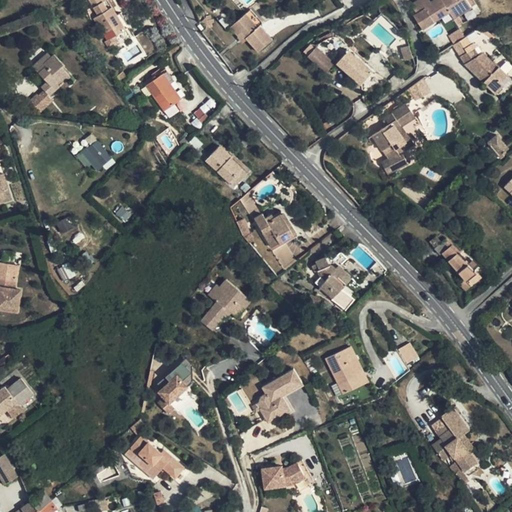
[(94,18),(108,41),(127,29),(112,7),(108,9),(104,2),(106,0),(89,0),(99,15),(94,18)]
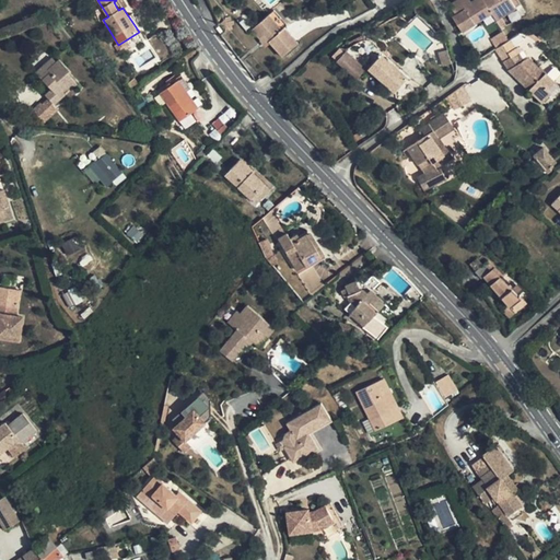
[(516,8),(511,0),(474,0),(471,1),(470,0),(457,0),(451,6),(456,14),(453,18),(463,32),(492,13),(497,20),(516,8)]
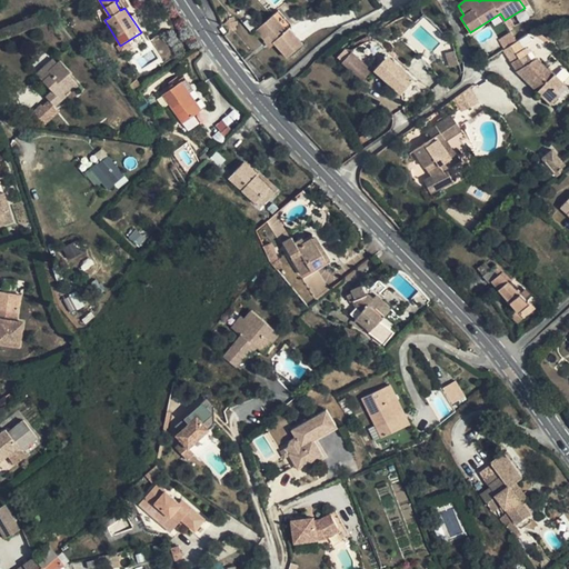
[(287,29),(289,28),(292,25),(279,10),(273,15),(287,29)]
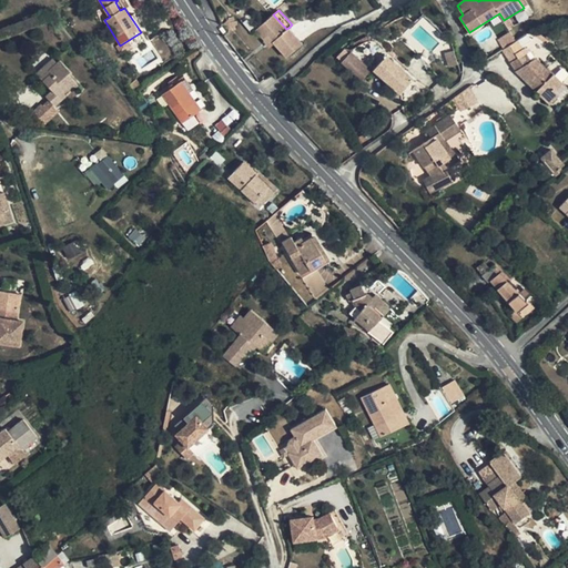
[(286,29),(273,14),(256,30),(265,40),(264,41),(270,48),(275,43),(287,58),(303,43),(288,28),(286,29)]
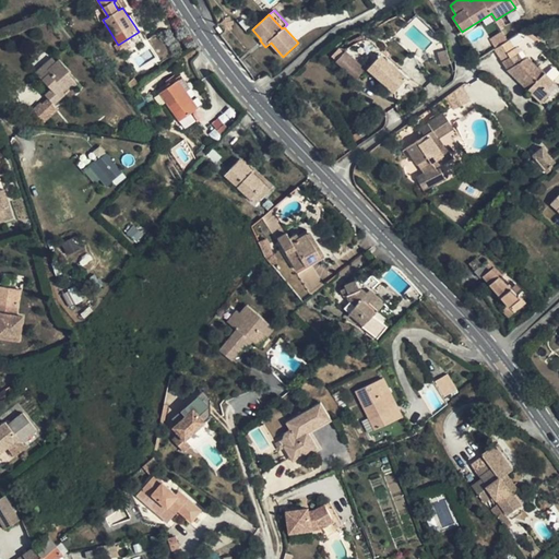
[(147,39),(162,62),(176,54),(162,31),(147,39)]
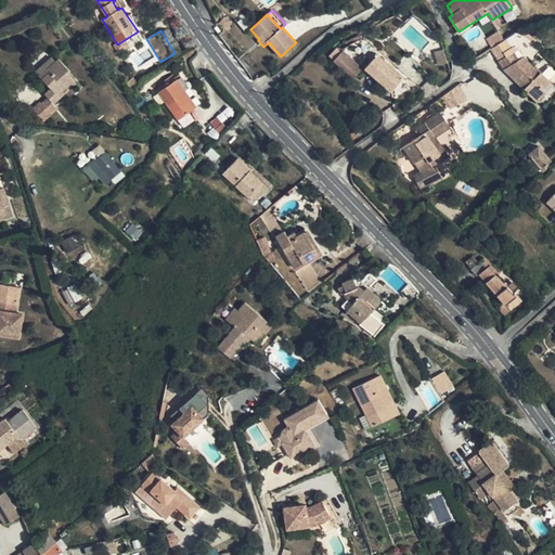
[(499,30),(486,38),(491,47),(503,39),(499,30)]
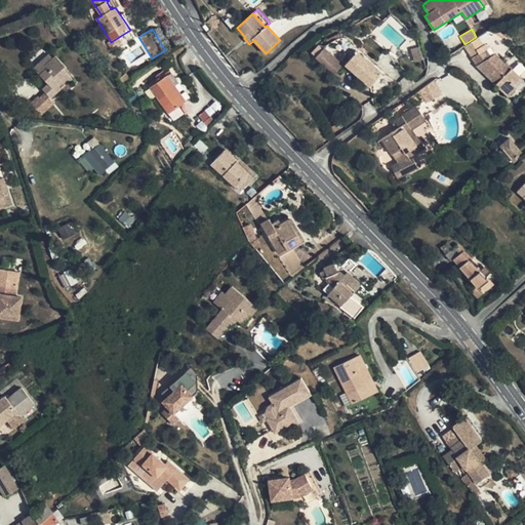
[(468,46),(474,56),(489,47),(484,37),(468,46)]
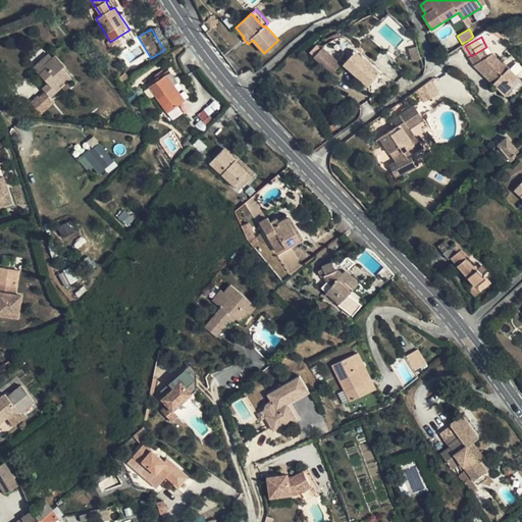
[(421,59),(417,46),(409,48),(413,61),(421,59)]
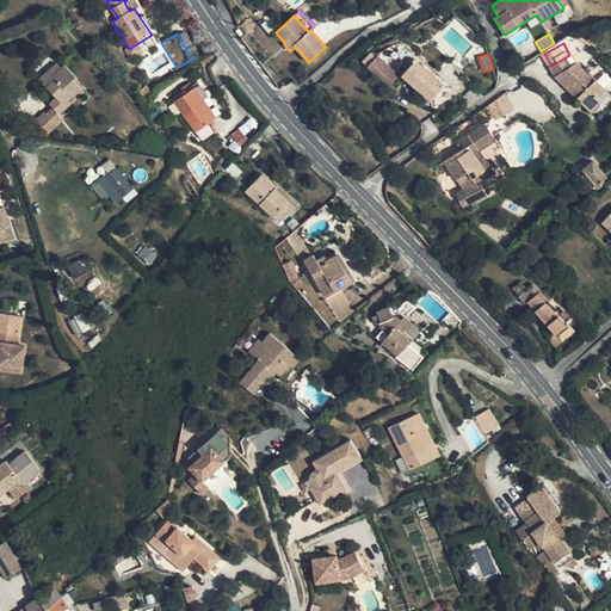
[(597,98),(606,90),(590,72),(588,73),(576,61),(572,54),(569,55),(551,66),(549,67),(555,76),(561,82),(592,112),(602,102),(597,98)]
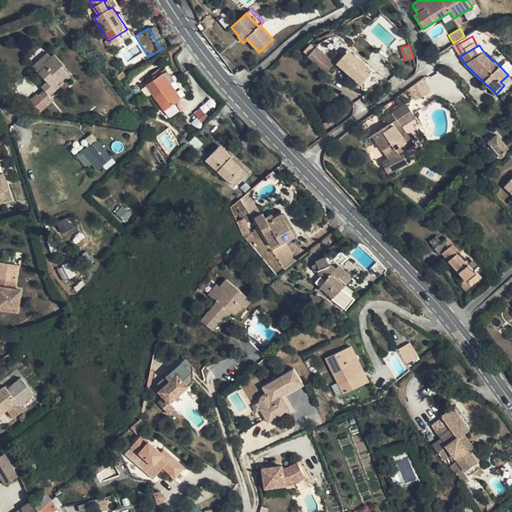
[(308,56),(326,72),(335,63),(317,46),(308,56)]
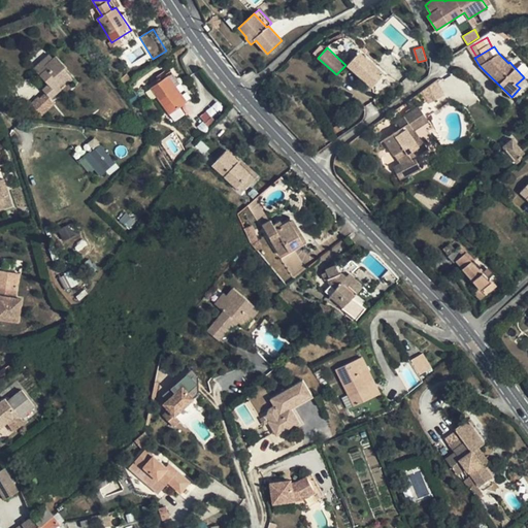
[(360,51),(348,64),(372,87),(386,73),(360,51)]
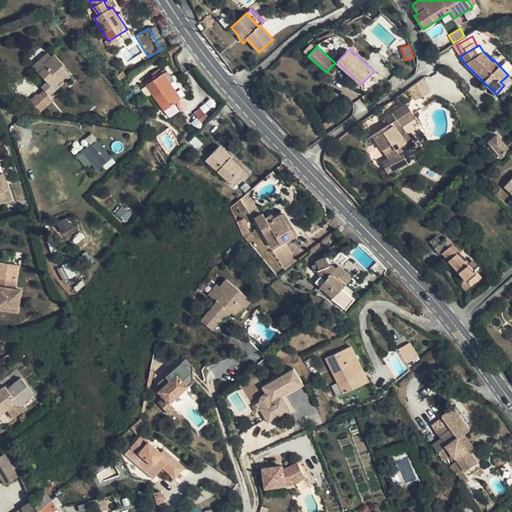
[(48,51),(40,59),(44,63),(53,56),(48,51)]
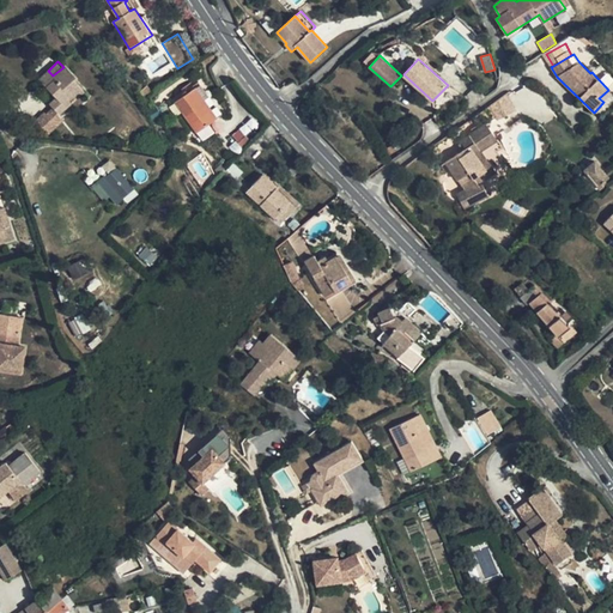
[(50,103),(54,107),(60,115),(85,91),(74,79),(77,77),(66,65),(64,67),(53,76),(56,79),(47,86),(58,97),(50,103)]
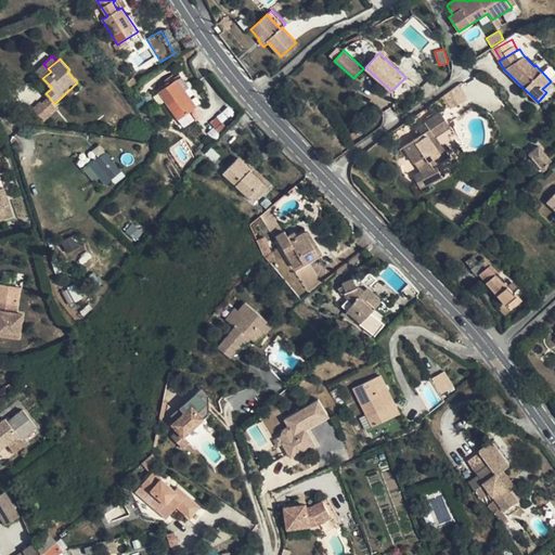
[(48,68),(43,64),(36,71),(42,78),(51,72),(48,68)]
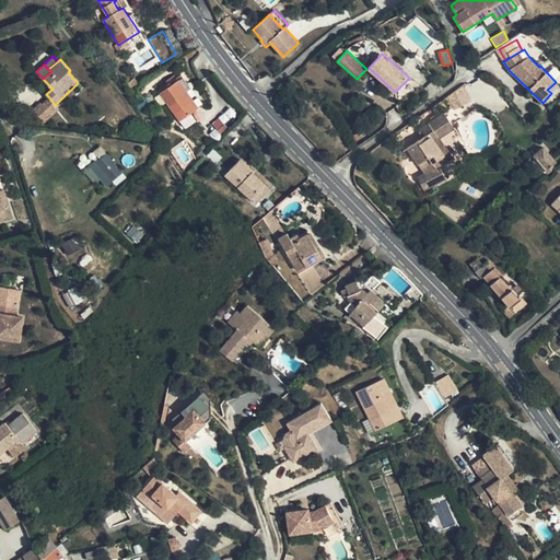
[(179,80),(199,107),(203,105),(183,77),(179,80)]
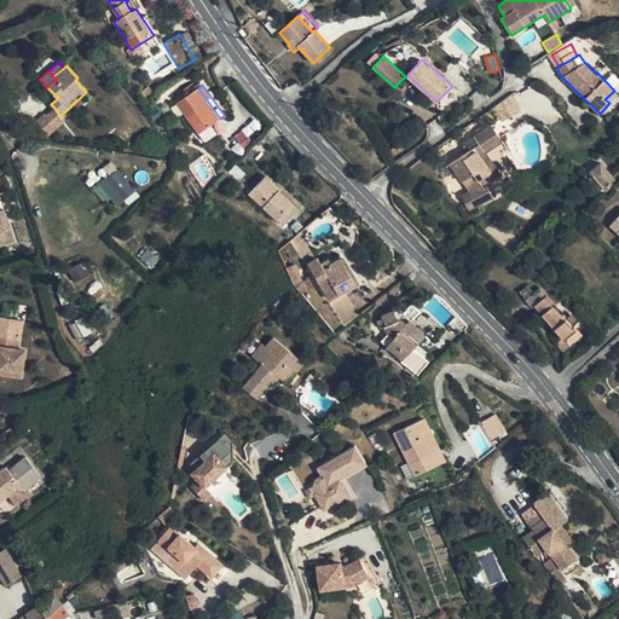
[(200,133),(220,119),(198,88),(178,103),(200,133)]
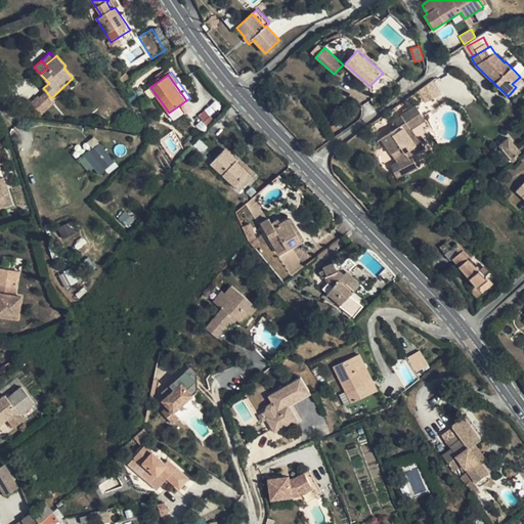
[(512,84),(516,87),(518,90),(523,84),(523,80),(520,77),(512,84)]
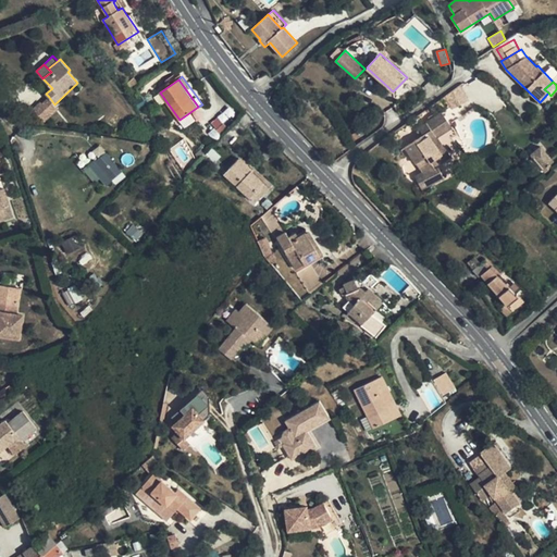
[(443,97),(452,110),(469,99),(460,86),(443,97)]
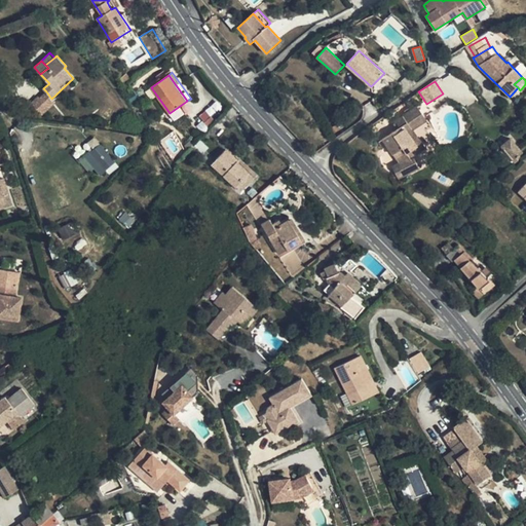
[(46,91),(40,98),(50,108),(55,103),(51,99),(46,91)]
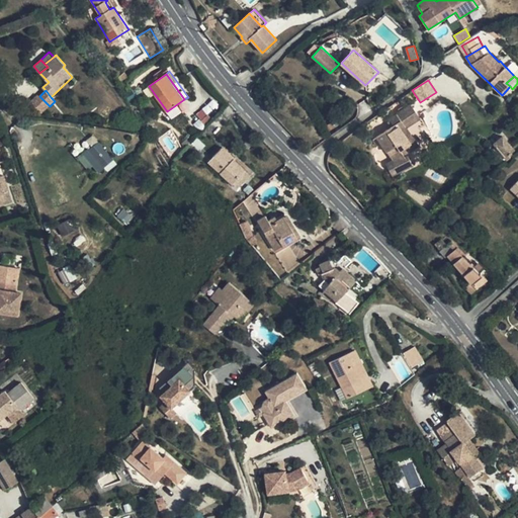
[(50,106),(39,96),(37,94),(29,102),(41,114),(50,106)]
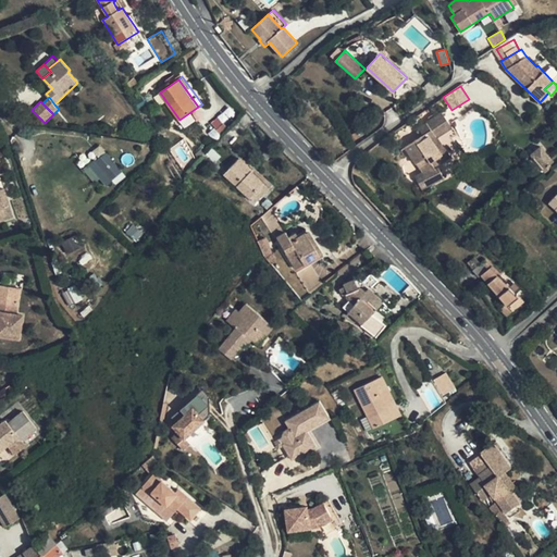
[(223,121),(231,116),(227,111),(211,122),(219,132),(227,126),(223,121)]
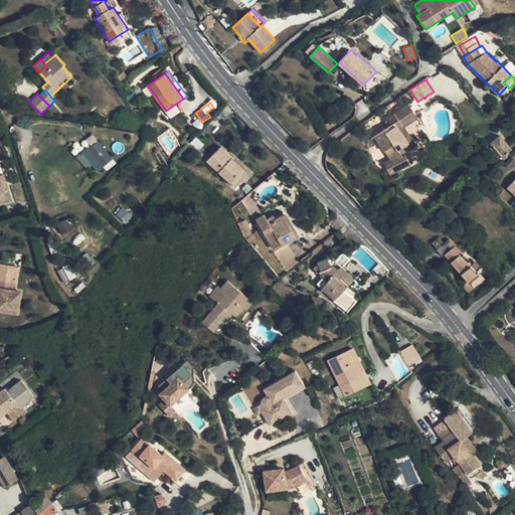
[(401,169),(410,162),(405,155),(402,158),(399,155),(396,150),(408,142),(398,128),(402,125),(408,121),(407,119),(415,113),(408,104),(394,113),(386,118),(390,123),(374,134),(384,148),(387,146),(391,152),(388,154),(390,158),(383,163),(390,171),(398,165),(401,169)]
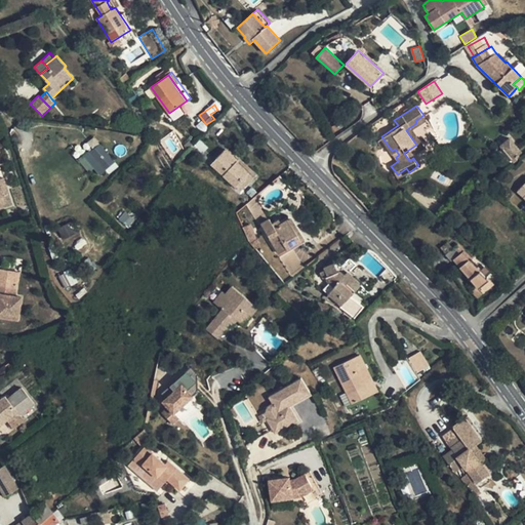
[(415,121),(416,123),(418,125),(427,119),(423,115),(415,121)]
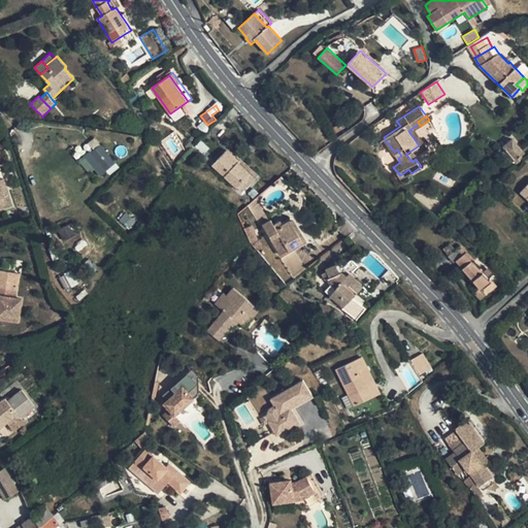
[(419,124),(413,128),(408,131),(419,145),(406,154),(409,159),(426,147),(415,130),(421,126),(419,124)]
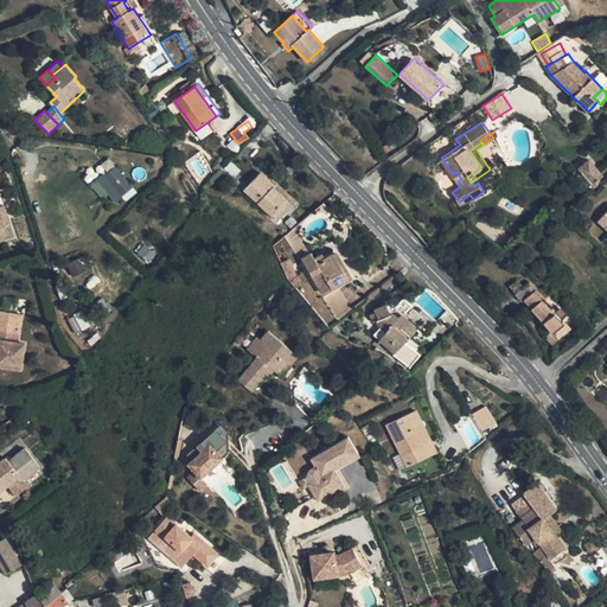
[(241,170),(230,160),(224,167),(235,177),(241,170)]
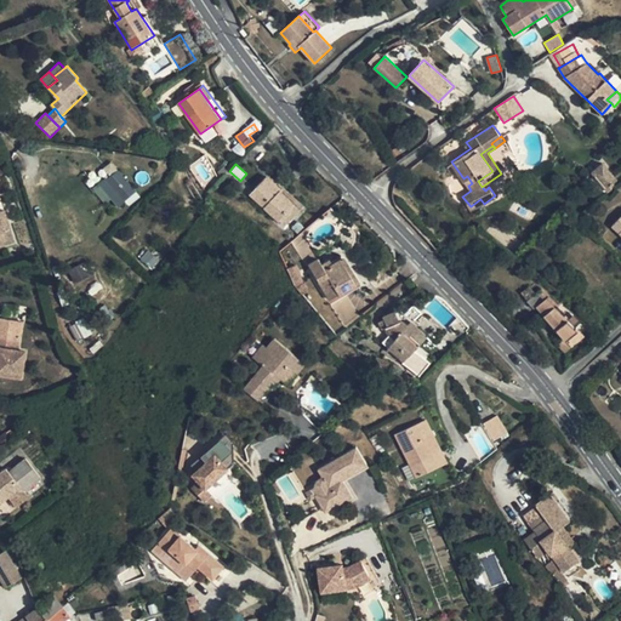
[(117,206),(136,192),(119,169),(92,188),(103,203),(110,198),(117,206)]
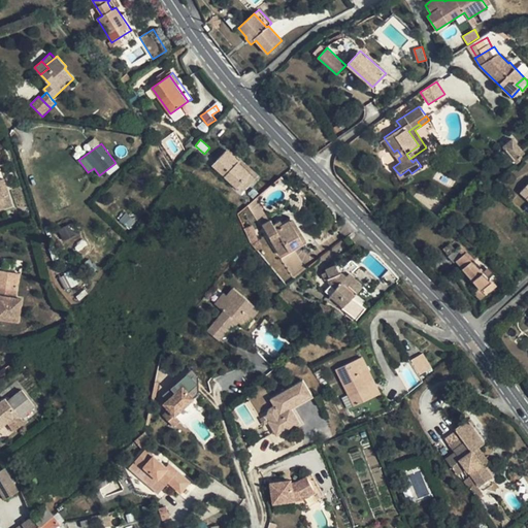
[(518,152),(510,144),(503,150),(517,165),(524,158),(518,152)]
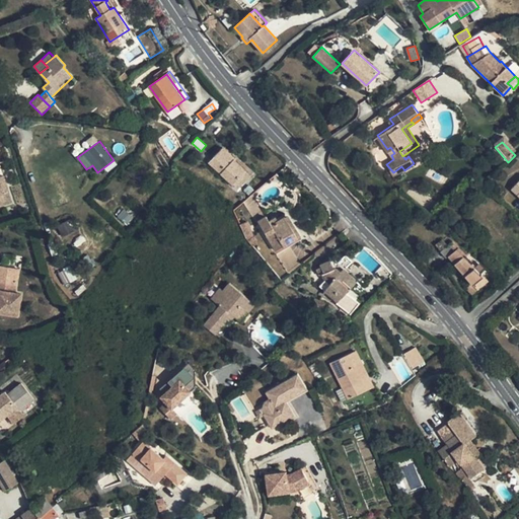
[(209,161),(237,188),(249,174),(235,159),(236,158),(223,147),(209,161)]
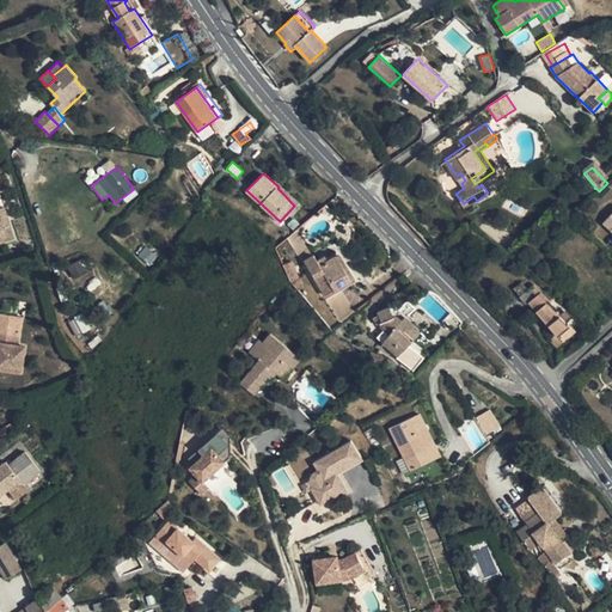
[(473,196),(464,203),(466,208),(477,201),(473,196)]
